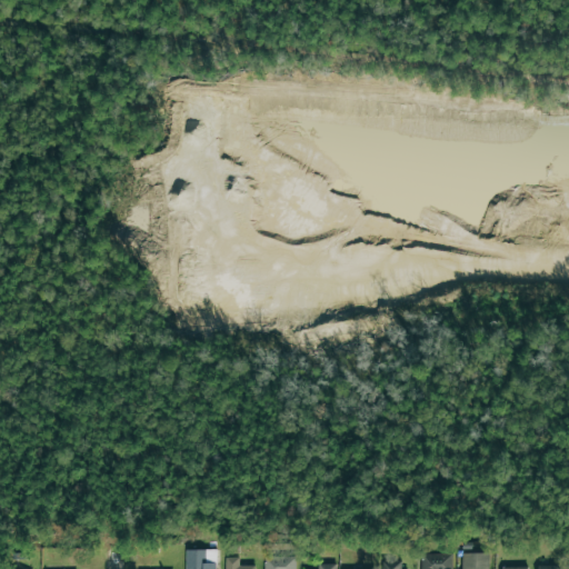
[(215,568),(215,549),(185,549),(185,568),(215,568)]
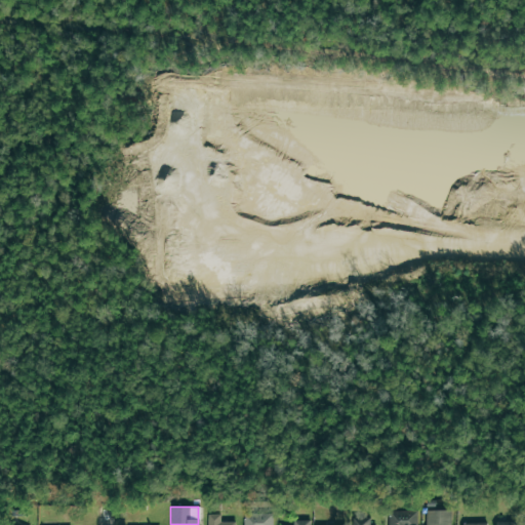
[(388,524),(415,524),(415,510),(388,511),(388,524)]
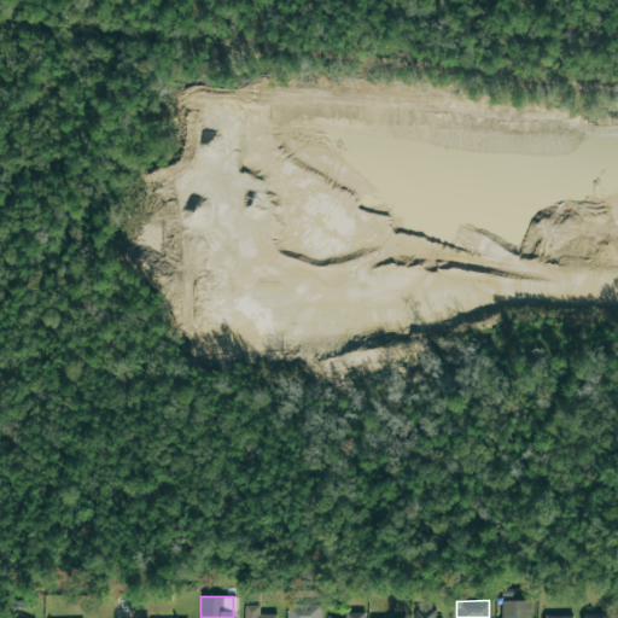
[(529,617),(529,600),(500,600),(500,617),(529,617)]
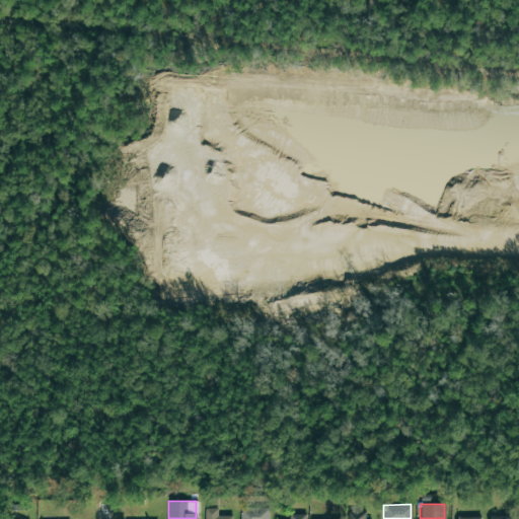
[(205,518),(232,518),(232,515),(217,516),(217,508),(205,508),(205,518)]
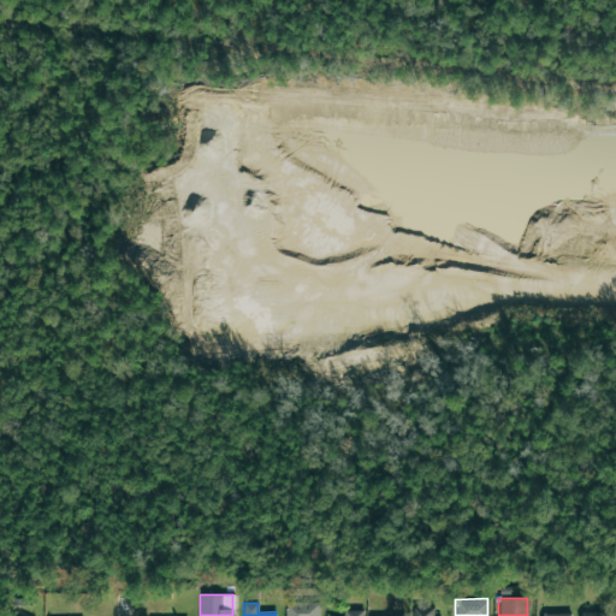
[(285,615),(318,615),(318,603),(285,603),(285,615)]
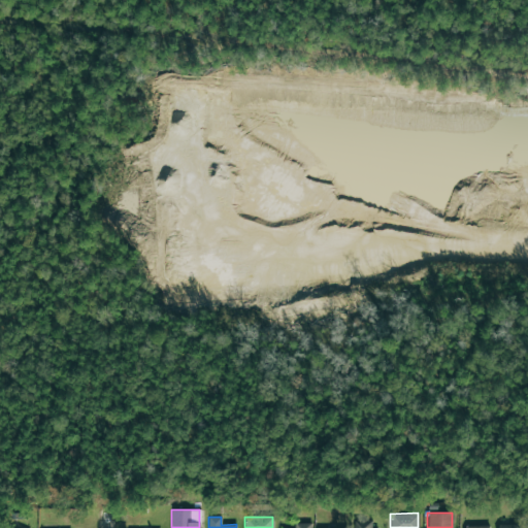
All buildings are outlined.
